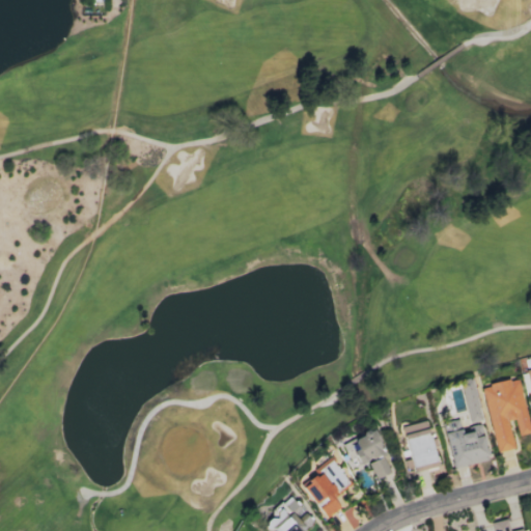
[(496,451),(512,448),(507,420),(514,418),(518,435),(529,431),(518,378),(481,385),(496,451)]
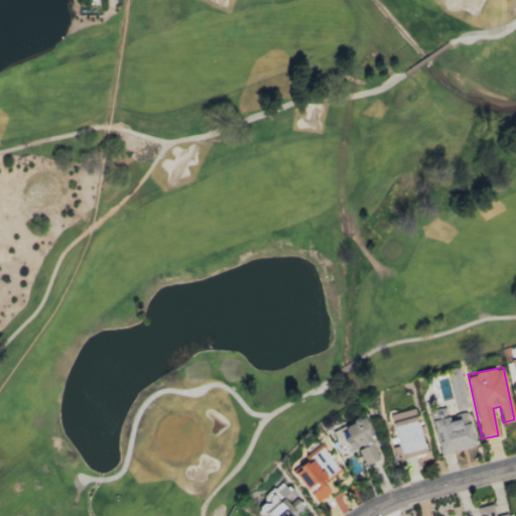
[(401,458),(424,453),(413,408),(390,414),(401,458)]
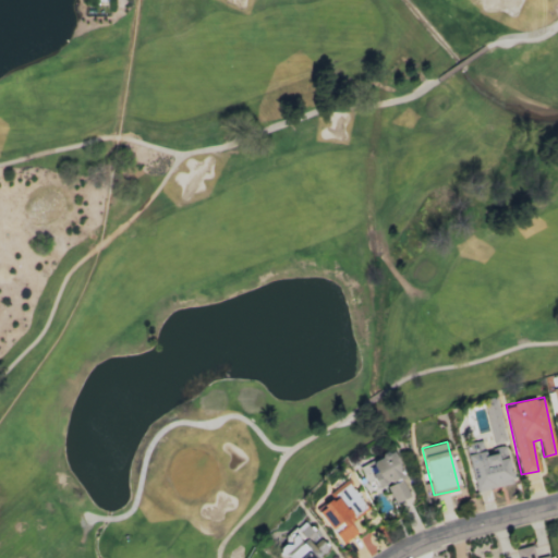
[(359,464),(366,484),(372,482),(375,489),(386,484),(393,502),(410,495),(391,451),(359,464)]
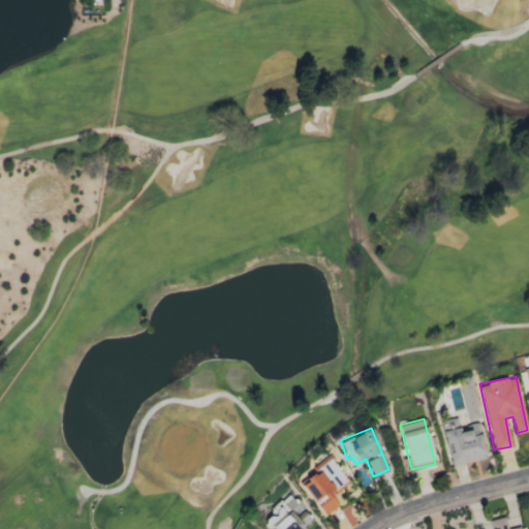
[(324,516),(338,504),(331,496),(348,481),(330,458),(299,483),(324,516)]
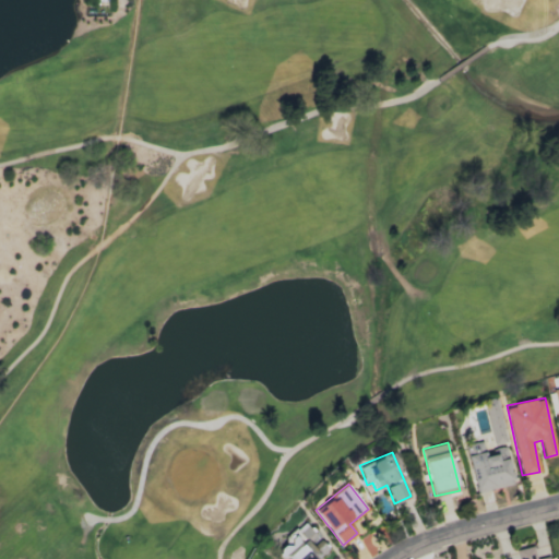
[(516,548),(519,558),(549,558),(549,556),(536,558),(533,545),(516,548)]
